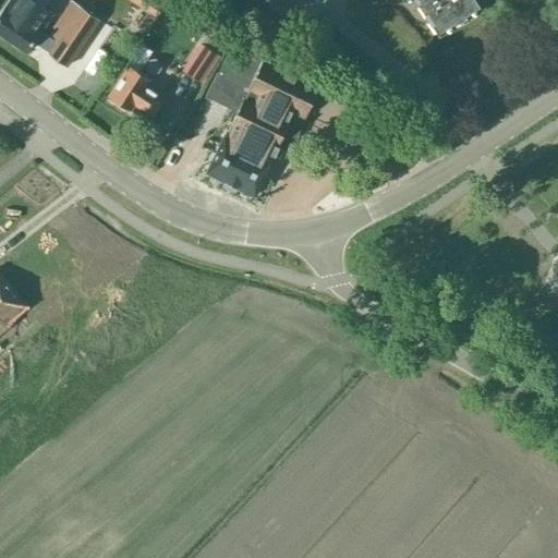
[(0,33),(26,51),(27,50),(34,39),(41,45),(39,47),(48,52),(47,52),(67,65),(98,19),(72,0),(48,35),(40,29),(52,13),(34,0),(9,0),(0,13),(0,33)]
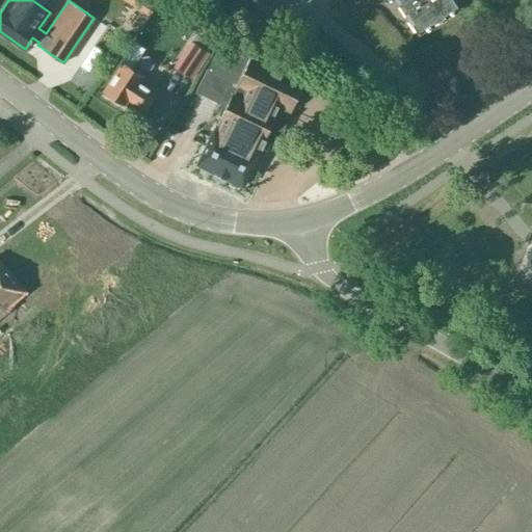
[(137,0),(151,8),(156,0),(137,0)]
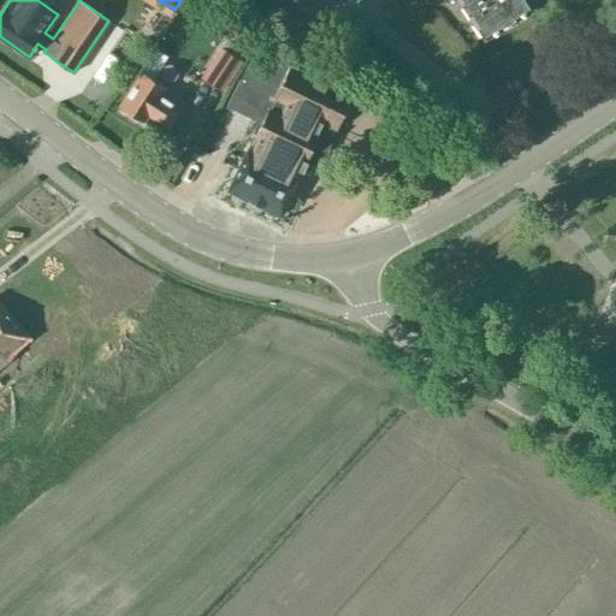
[(458,0),(485,39),(534,5),(529,0),(458,0)]
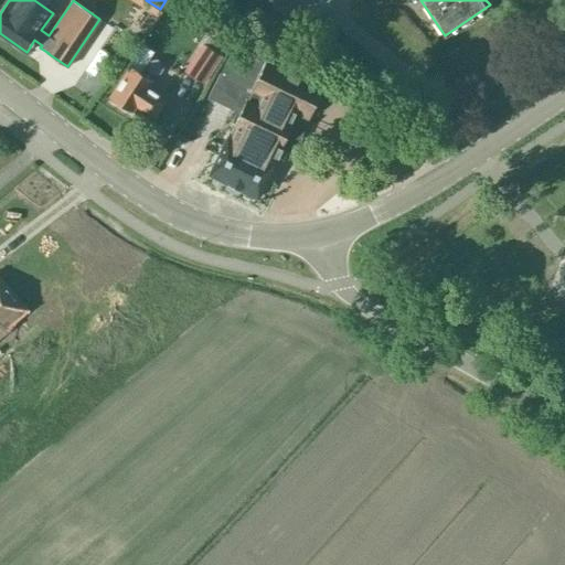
[(205,45),(217,53),(227,39),(215,31),(205,45)]
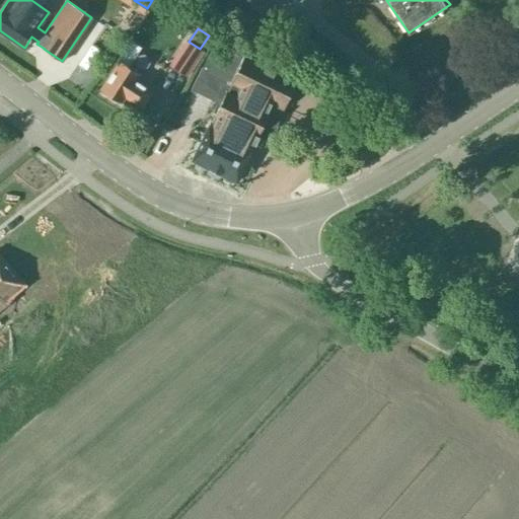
[(201,66),(189,89),(220,104),(210,125),(209,124),(192,159),(210,168),(218,172),(236,181),(249,155),(258,136),(264,139),(268,140),(297,80),(216,40),(203,67),(201,66)]
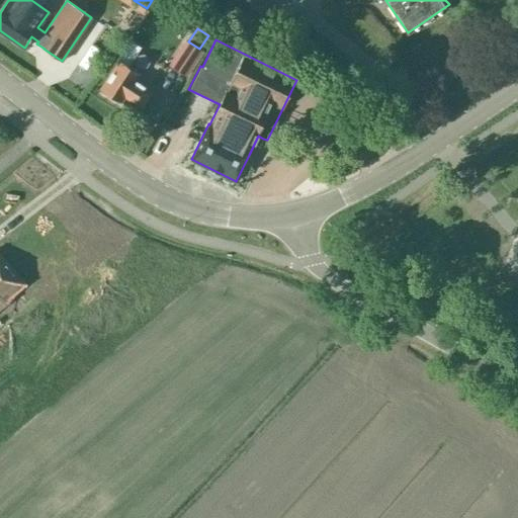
[(131,42),(100,88),(106,92),(105,94),(119,103),(124,96),(142,108),(154,90),(137,78),(140,73),(126,65),(139,48),(131,42)]
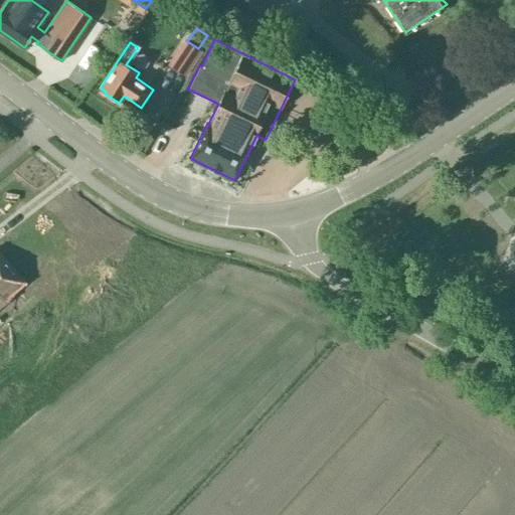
[(175,58),(190,62),(194,48),(179,43),(175,58)]
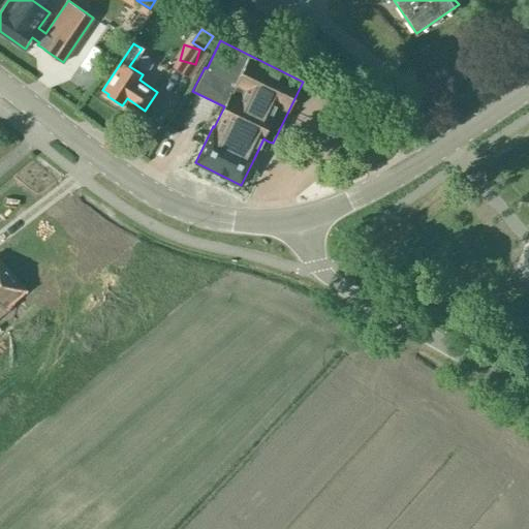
[(25,292),(27,291),(0,259),(0,316),(8,309),(17,318),(34,303),(25,292)]
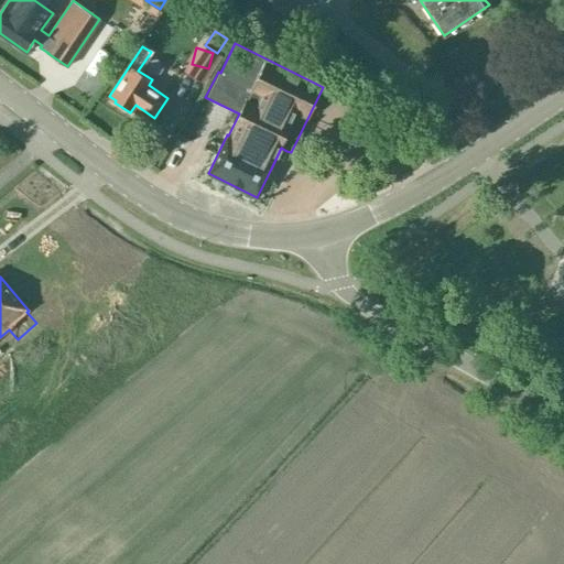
All buildings are outlined.
